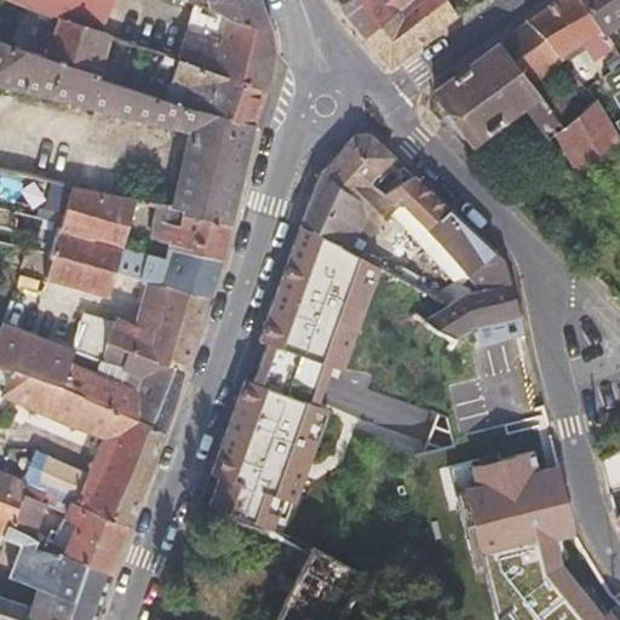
[(114,0),(15,0),(58,18),(101,33),(114,0)]
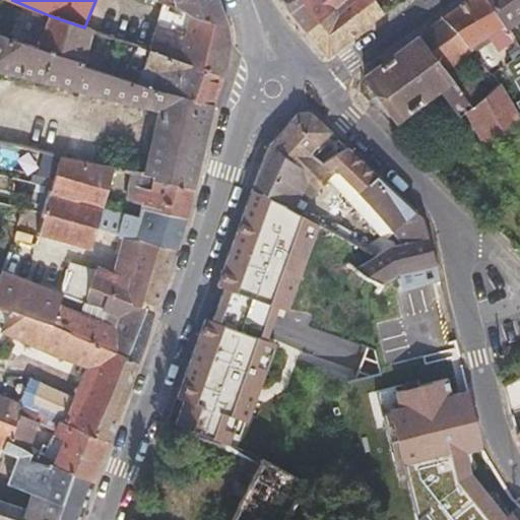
[(190,13),(225,25),(221,14),(216,0),(149,0),(165,5),(190,13)]
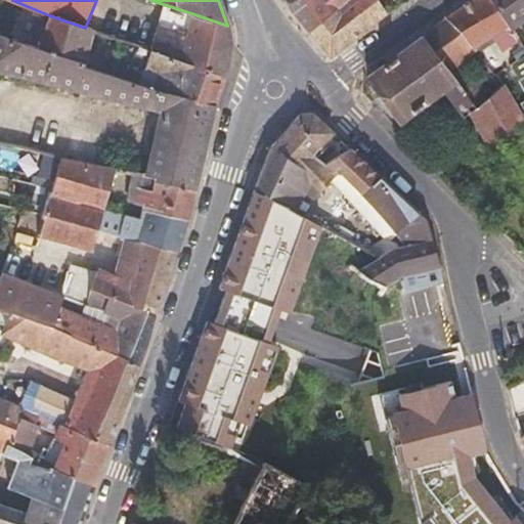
[(348,0),(284,0),(292,13),(307,33),(348,0)]
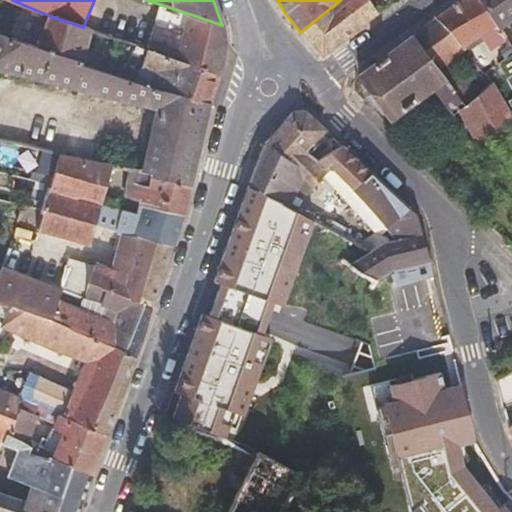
[(340,0),(300,32),(322,56),(332,48),(347,37),(378,12),(397,0),(340,0)]
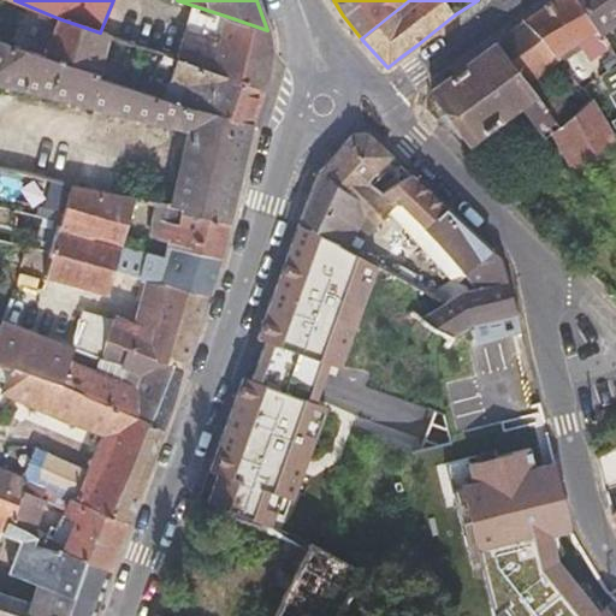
[(603,35),(576,0),(555,0),(523,22),(557,58),(578,43),(591,61),(610,48),(603,35)]
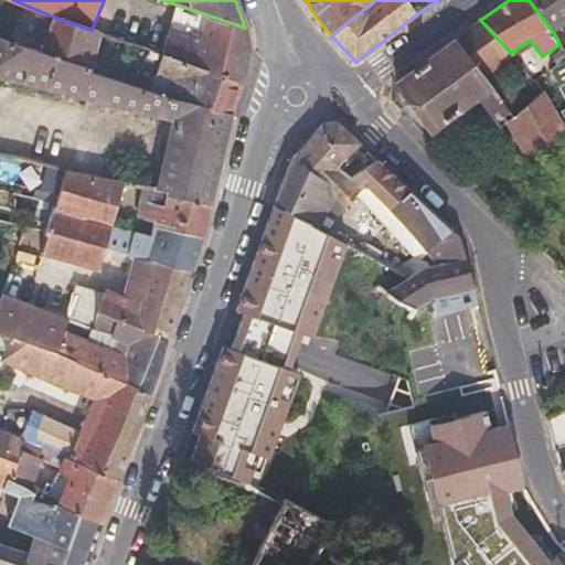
[(564,0),(529,0),(553,32),(564,23),(564,0)]
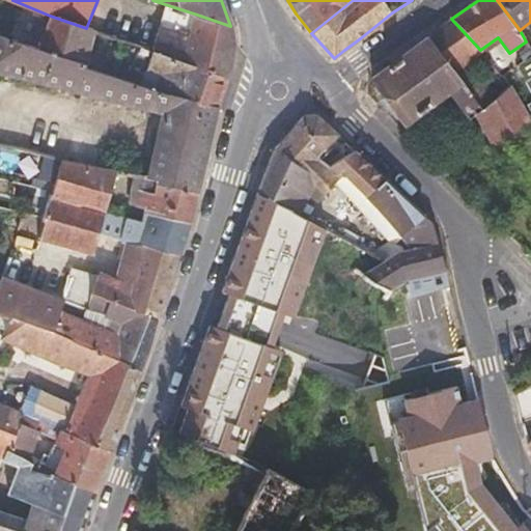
[(189,32),(194,14),(168,5),(161,25),(189,32)]
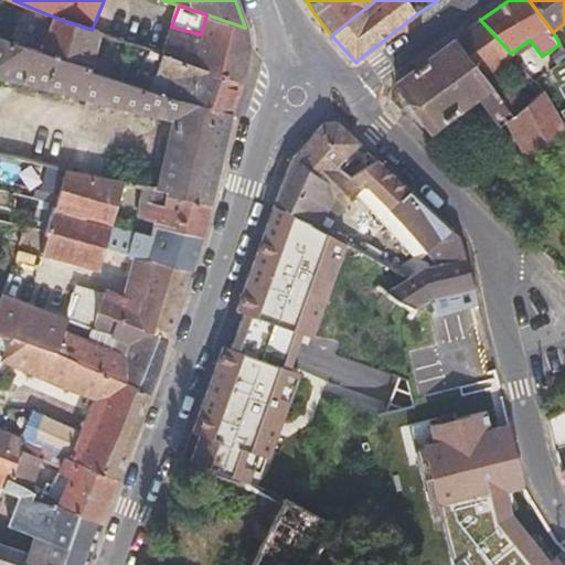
[(241,83),(247,49),(245,28),(206,14),(201,34),(171,27),(160,54),(241,83)]
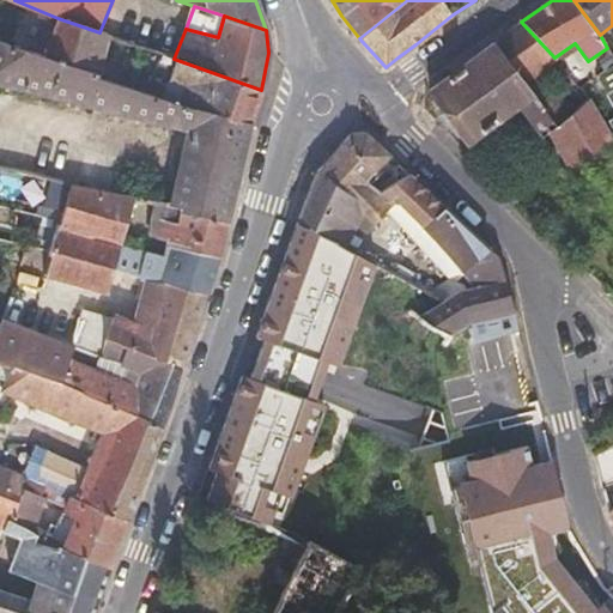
[(99,74),(110,36),(99,32),(58,18),(44,56),(99,74)]
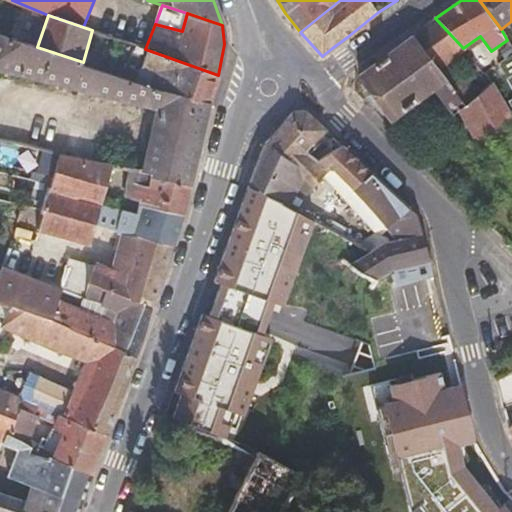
[(463,48),(435,18),(411,36),(465,106),(480,93),(454,59),(465,51),(464,49),(463,48)]
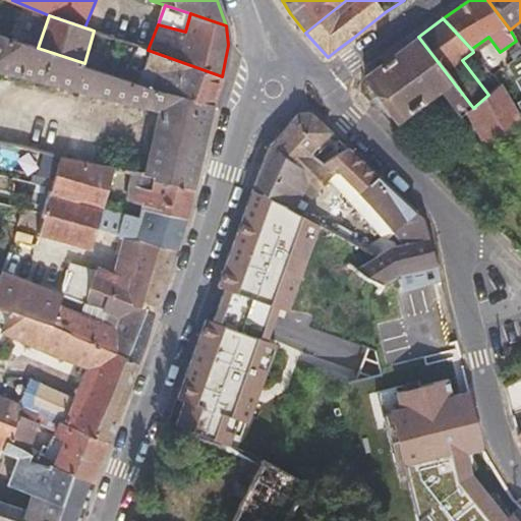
[(212,106),(135,82),(110,75),(83,67),(84,63),(38,48),(0,36),(0,71),(160,110),(145,173),(154,175),(153,179),(192,187),(212,106)]
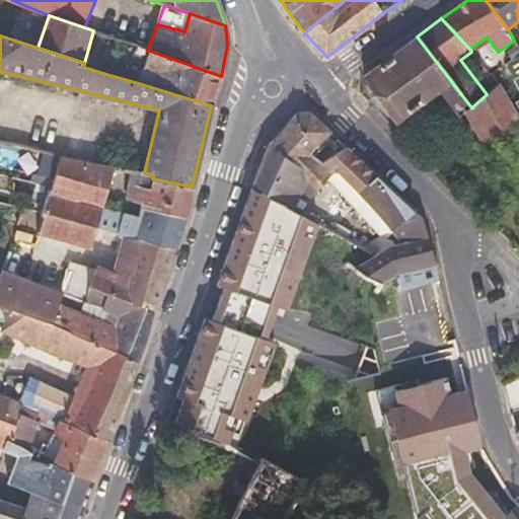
[(471,107),(417,36),(415,39),(415,40),(363,78),(374,93),(392,119),(400,113),(405,119),(415,113),(410,105),(435,87),(459,119),(466,115),(465,113),(471,107)]
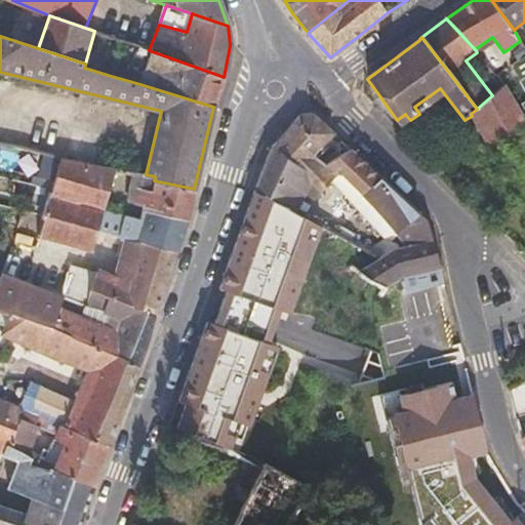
[(224,77),(149,50),(135,46),(129,63),(143,68),(136,83),(213,107),(213,108),(224,77)]
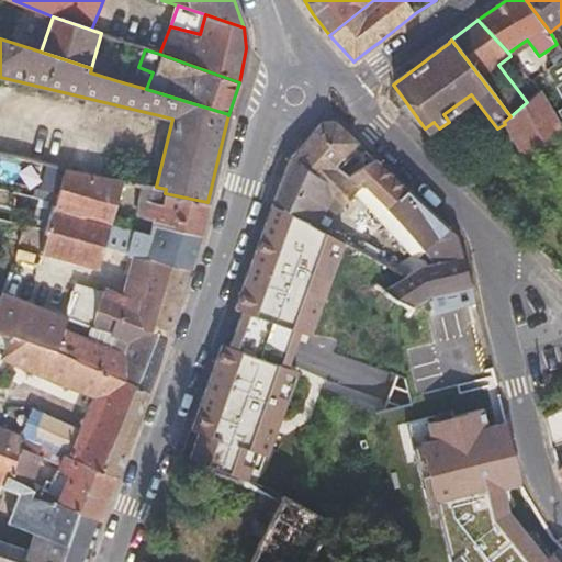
[(561,138),(561,125),(561,124),(541,90),(527,102),(510,116),(504,122),(505,124),(526,158),(561,138)]
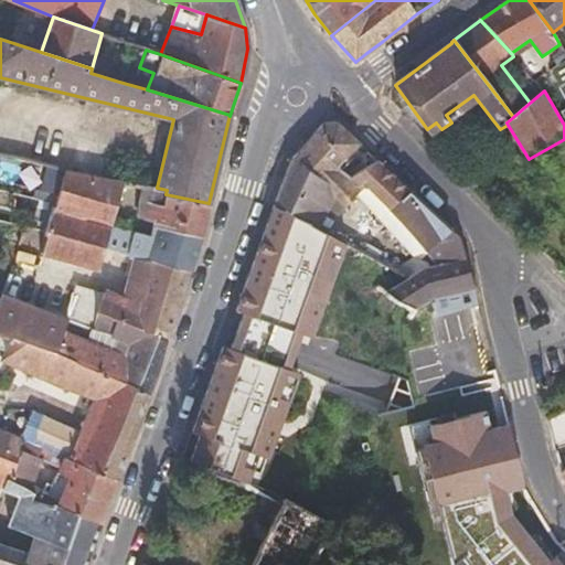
[(338,166),(359,145),(336,124),(321,124),(290,159),(332,185),(349,177),(338,166)]
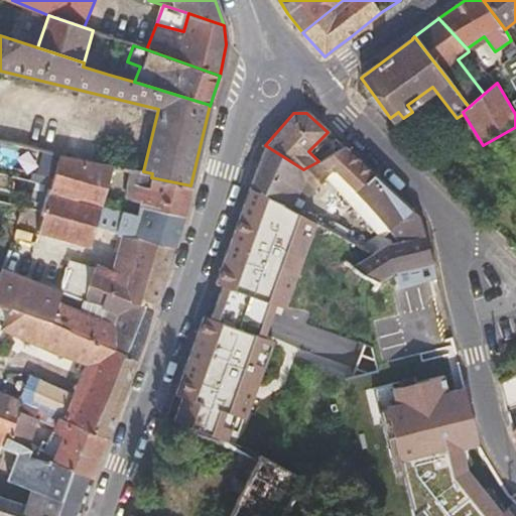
[(326,177),(331,171),(318,161),(303,169),(265,145),(249,186),(291,207),(299,192),(308,198),(313,189),(326,177)]
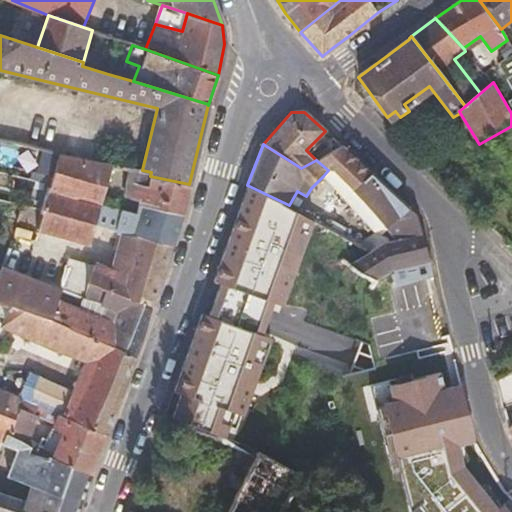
[(340,145),(339,145),(316,160),(328,170),(352,190),(369,173),(340,145)]
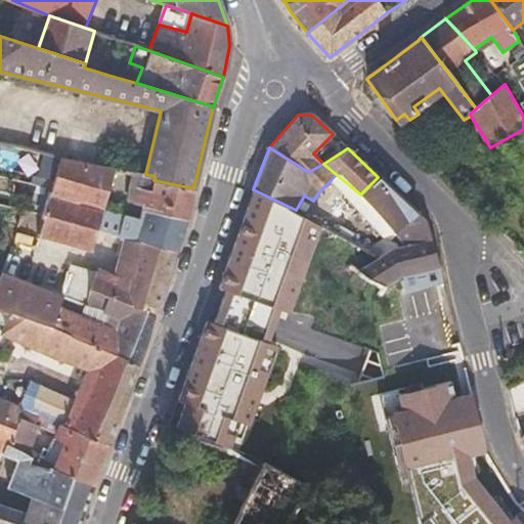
[(104,207),(116,168),(52,155),(48,166),(57,168),(51,191),(104,207)]
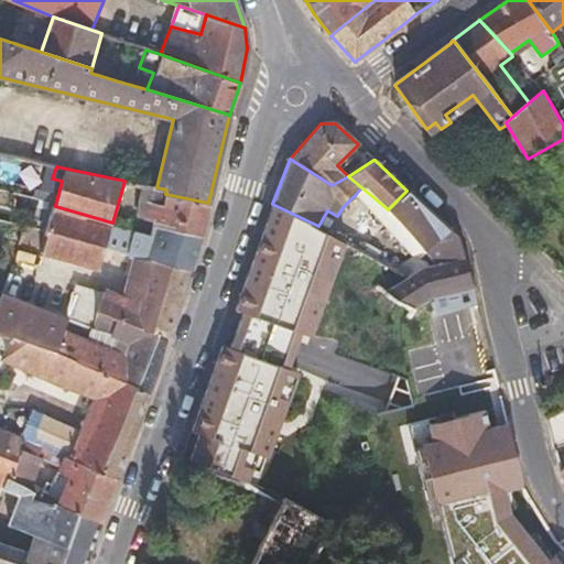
[(202,231),(208,203),(165,194),(166,190),(156,187),(141,184),(138,201),(139,217),(153,220),(150,234),(197,247),(202,231)]
